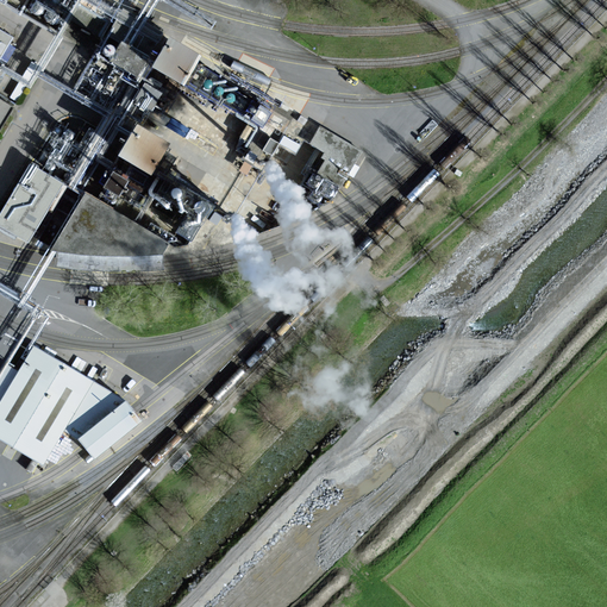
[(0,0),(55,33),(73,0),(0,0)]
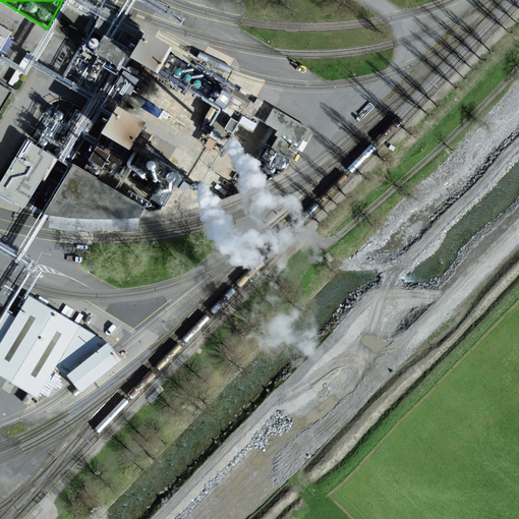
[(0,110),(12,91),(0,82),(0,54),(13,32),(0,23),(0,110)]
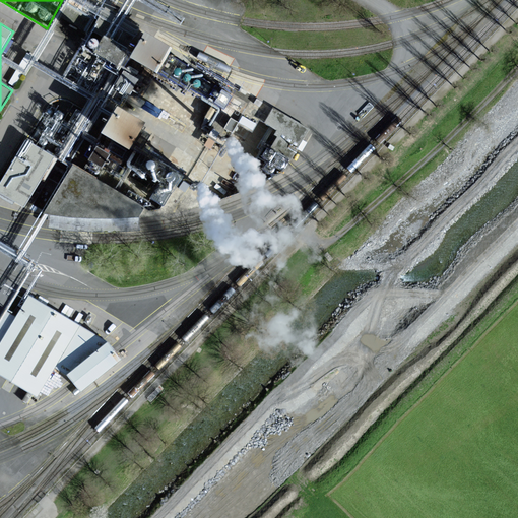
[(167,50),(140,34),(122,61),(149,77),(167,50)]
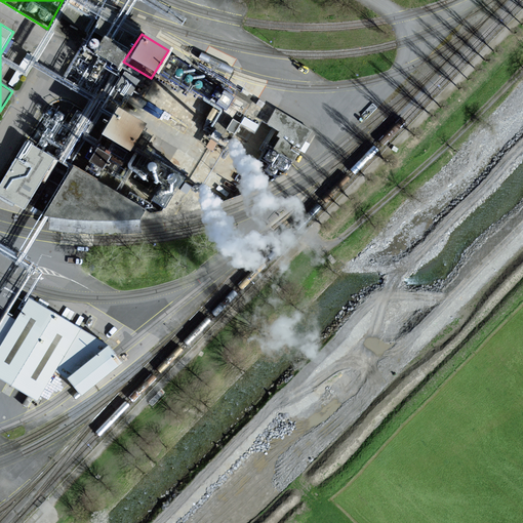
[(219,101),(235,105),(236,101),(250,105),(253,94),(239,90),(241,83),(229,80),(227,85),(224,84),(219,101)]
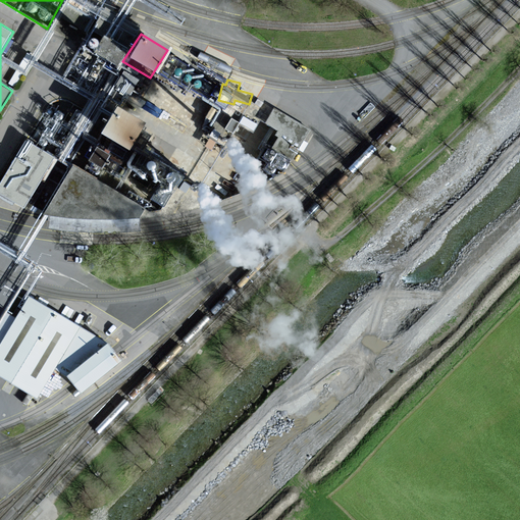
[(249,189),(101,107),(38,217),(157,216),(249,189)]
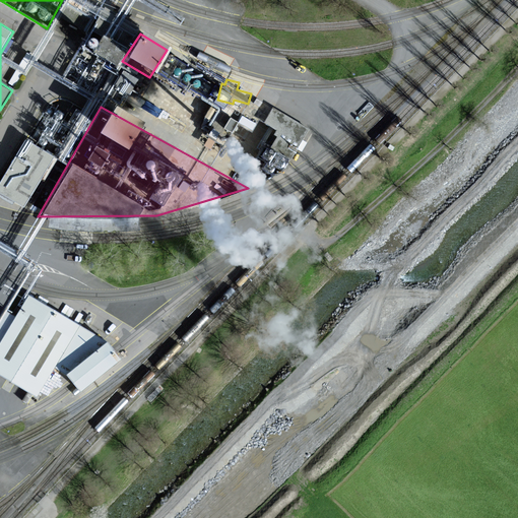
[(310,129),(274,109),(259,136),(295,155),(310,129)]
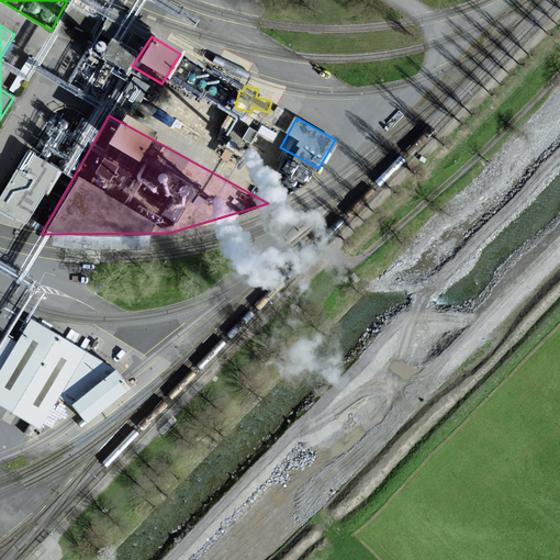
[(26,154),(0,197),(0,205),(28,222),(56,172),(26,154)]
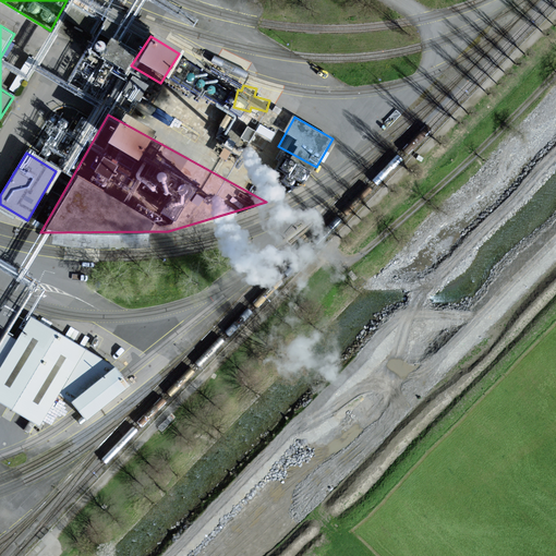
[(83,347),(29,316),(0,367),(0,407),(37,427),(83,347)]
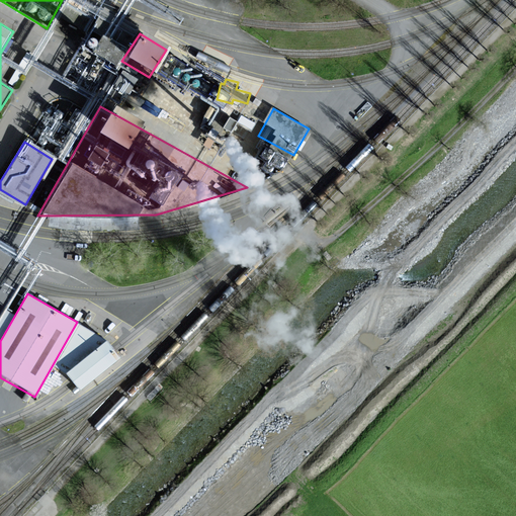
[(102,344),(66,374),(73,382),(80,391),(116,360),(109,353),(102,344)]
